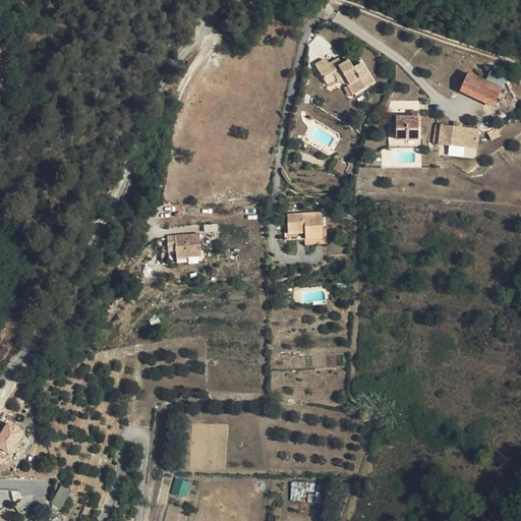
[(342,63),(339,59),(338,57),(329,62),(327,60),(324,59),(314,64),(323,77),(332,72),(336,78),(347,81),(354,94),(365,87),(359,77),(366,73),(361,63),(353,67),(348,58),(342,63)]
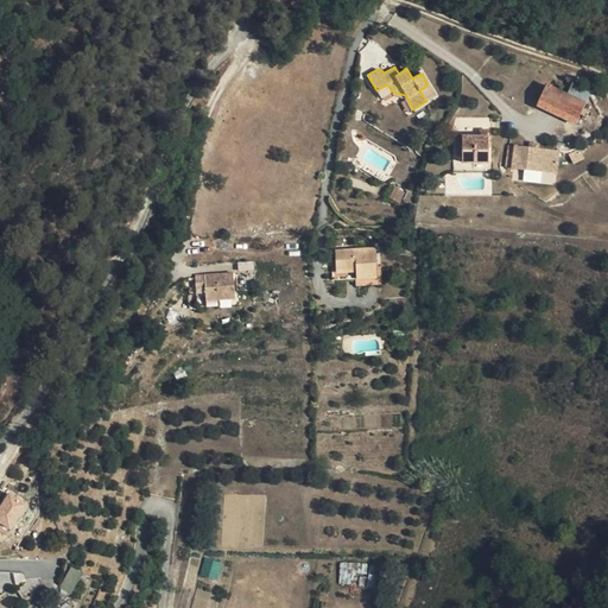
[(381,99),(392,92),(387,84),(377,90),(381,99)]
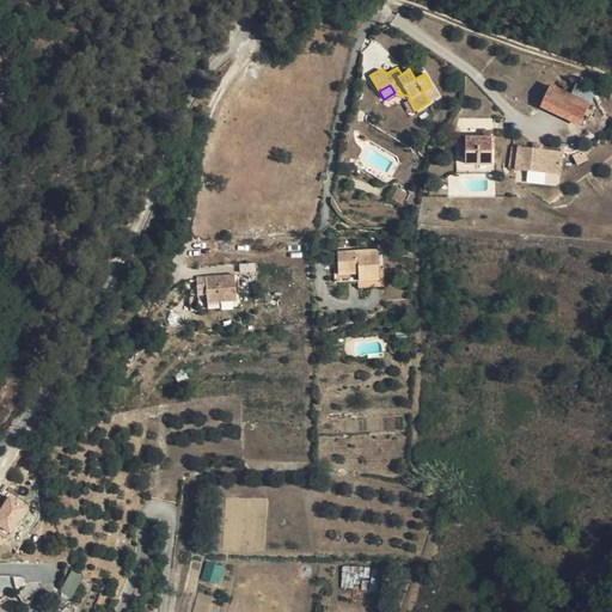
[(542,106),(549,110),(580,126),(585,115),(588,109),(591,103),(552,85),(542,106)]
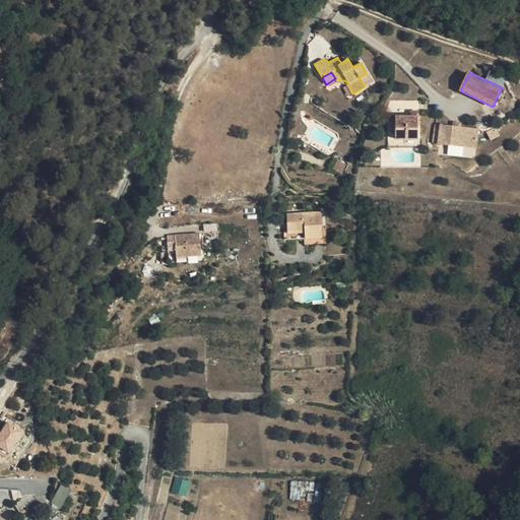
[(488,74),(486,80),(502,85),(504,79),(488,74)]
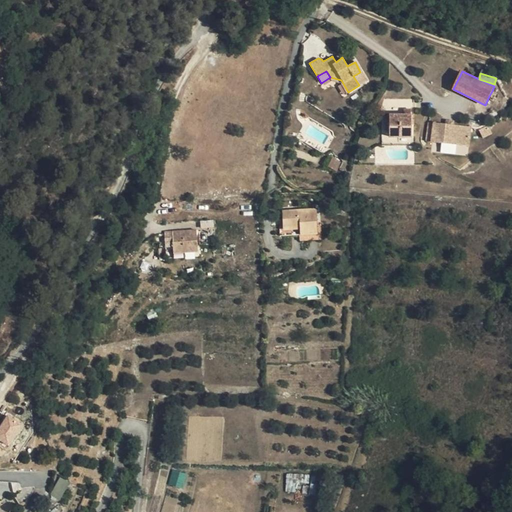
[(410,137),(410,114),(390,114),(390,136),(410,137)]
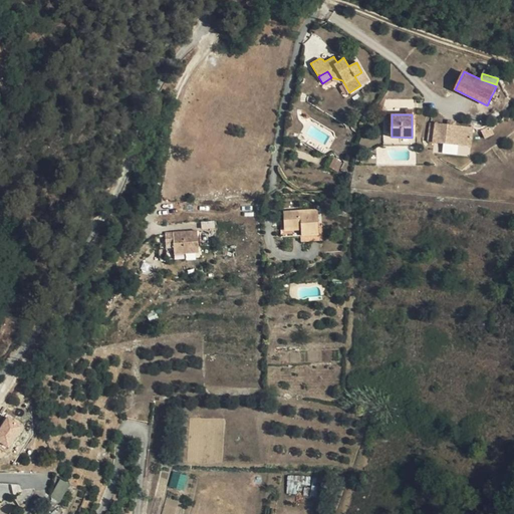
[(453,130),(457,131),(457,122),(449,121),(448,130),(453,130)]
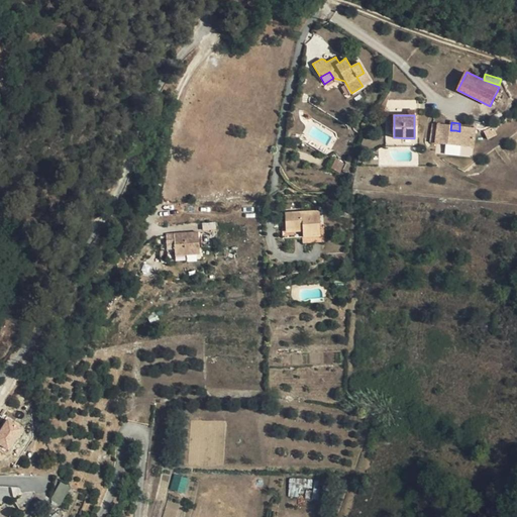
[(445,143),(447,129),(438,128),(436,142),(445,143)]
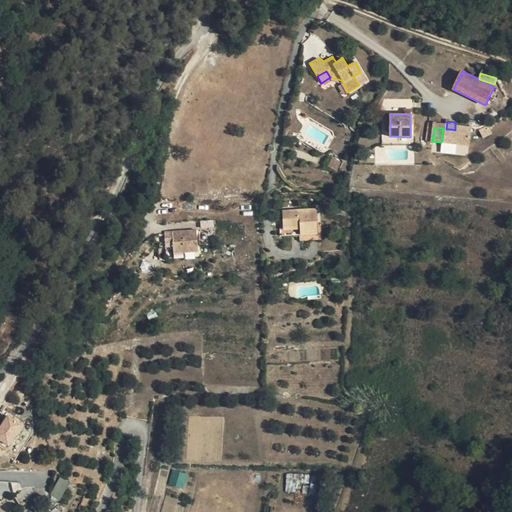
[(446,129),(443,128),(441,142),(449,143),(449,142),(451,129),(446,129)]
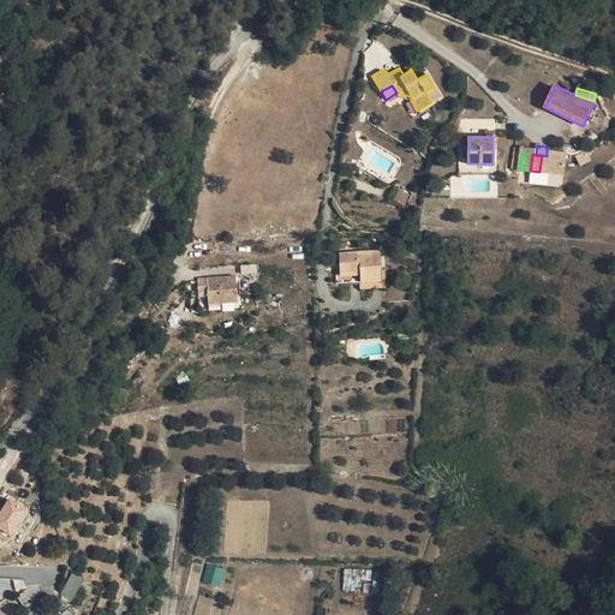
[(547,156),(542,155),(539,171),(559,174),(561,159),(550,156),(547,156)]
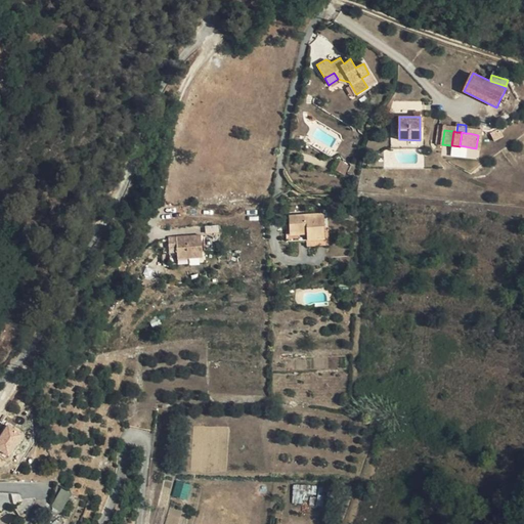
[(309,145),(312,139),(305,136),(302,141),(309,145)]
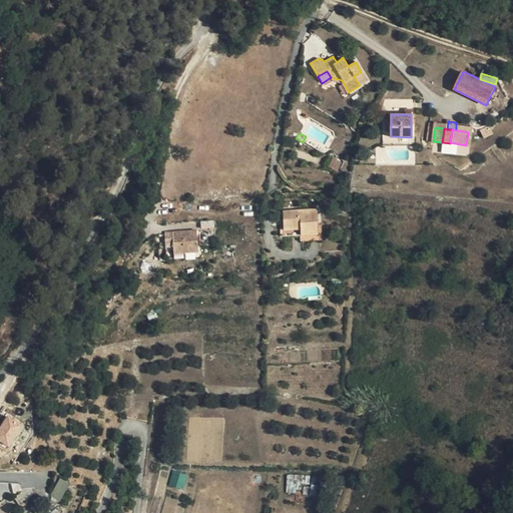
[(339,160),(329,155),(325,163),(335,169),(339,160)]
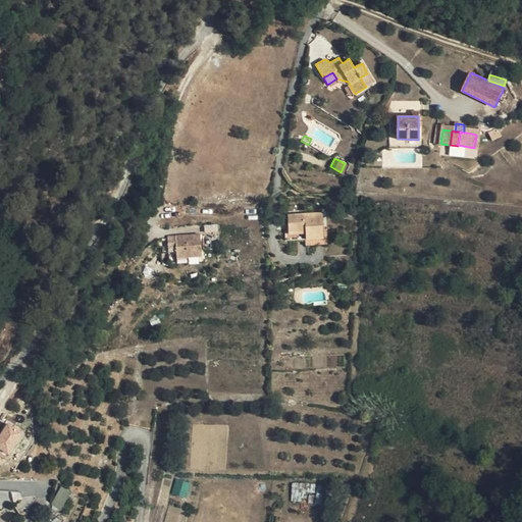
[(324,238),(323,228),(323,213),(288,215),(289,240),(306,239),(324,238)]
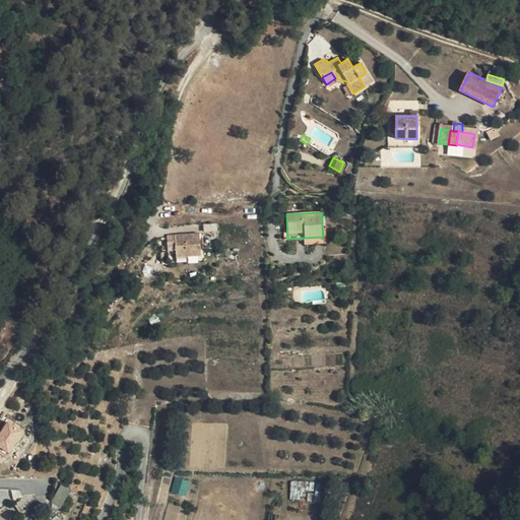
[(326,228),(322,228),(323,237),(305,238),(305,242),(327,241),(326,228)]
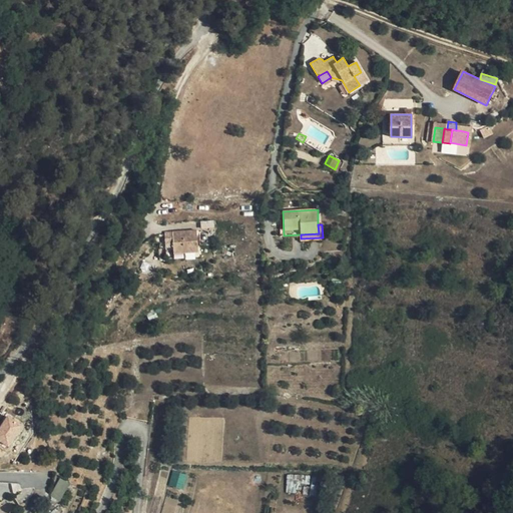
[(165,231),(166,247),(166,258),(183,257),(183,255),(192,254),(192,252),(198,251),(197,229),(165,231)]
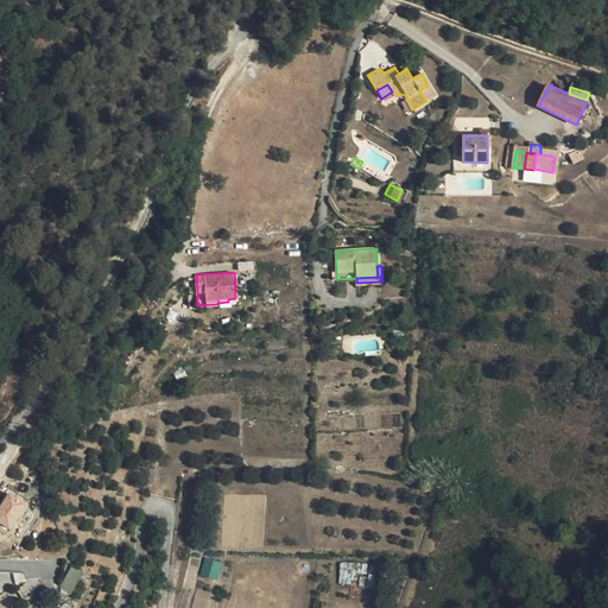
[(0,502),(0,524),(10,531),(29,504),(10,491),(0,502)]
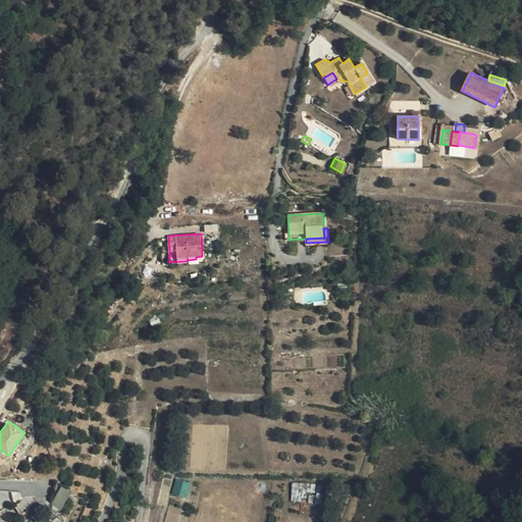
[(187,498),(191,483),(176,478),(172,493),(187,498)]
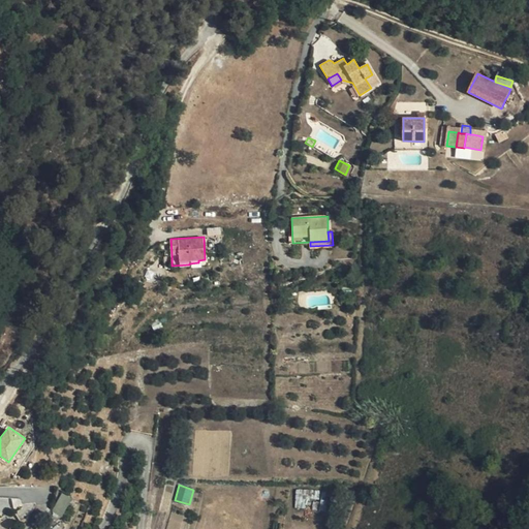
[(61,498),(66,503),(70,497),(63,493),(61,498)]
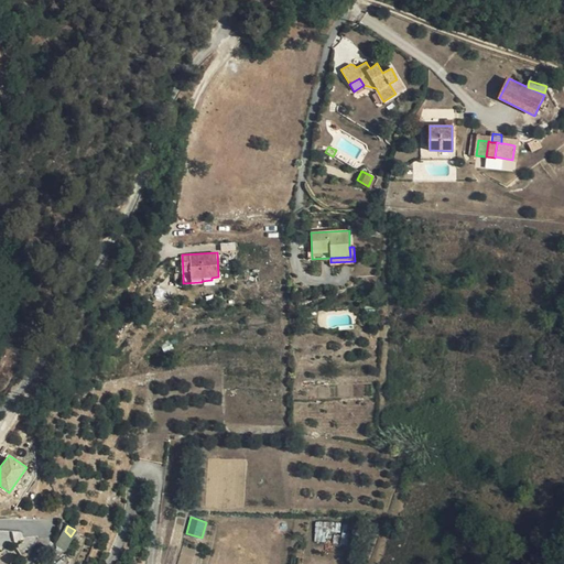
[(71,537),(65,531),(57,546),(64,550),(71,537)]
